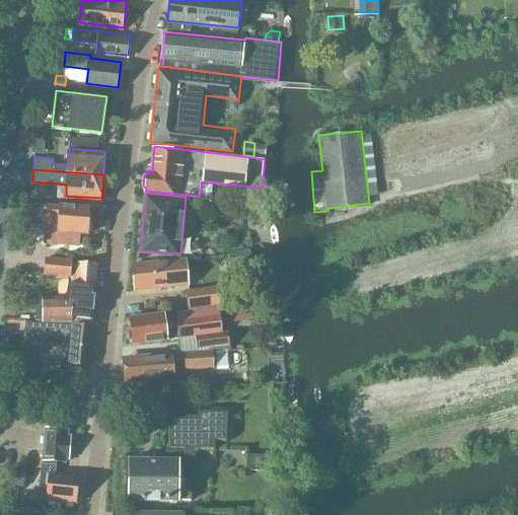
[(88,232),(90,205),(48,202),(47,215),(48,215),(47,231),(51,238),(54,240),(58,241),(79,243),(80,231),(88,232)]
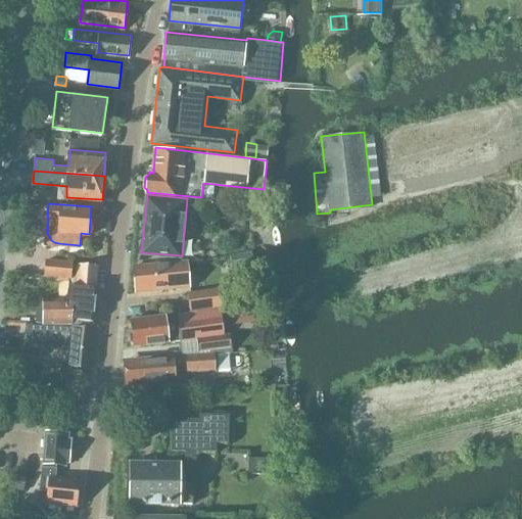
[(267,217),(254,218),(254,226),(267,225),(267,217)]
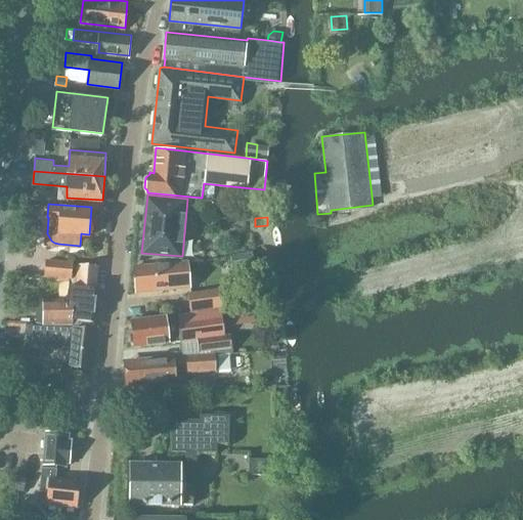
[(235,266),(255,263),(253,251),(233,254),(235,266)]
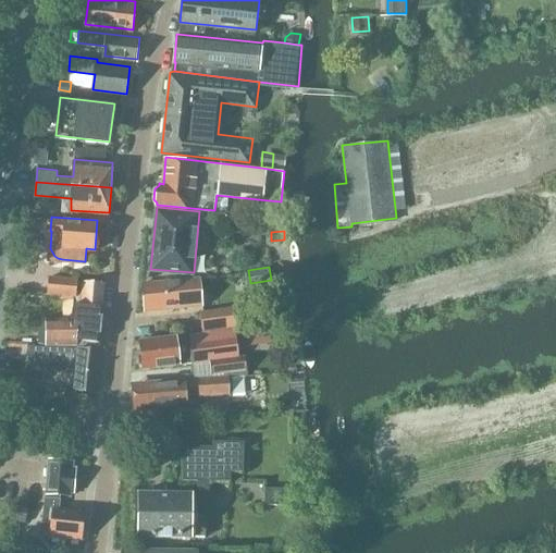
[(75,295),(77,278),(51,274),(49,293),(75,295)]
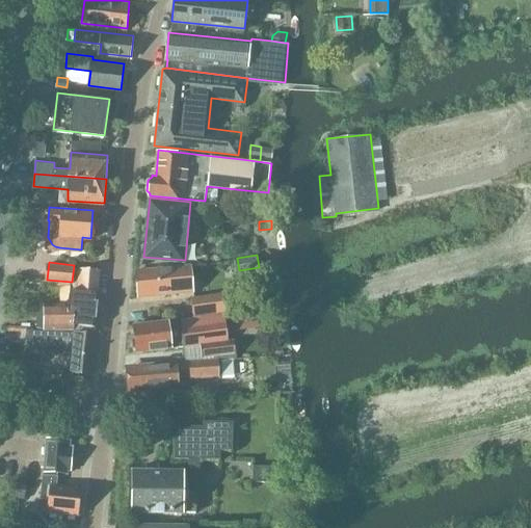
[(138,295),(194,290),(192,264),(136,269),(138,295)]
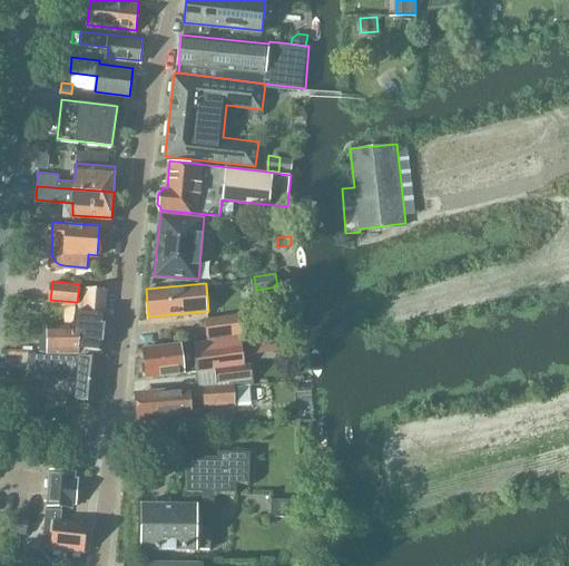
[(76,318),(106,321),(108,288),(86,285),(84,311),(76,310),(76,318)]
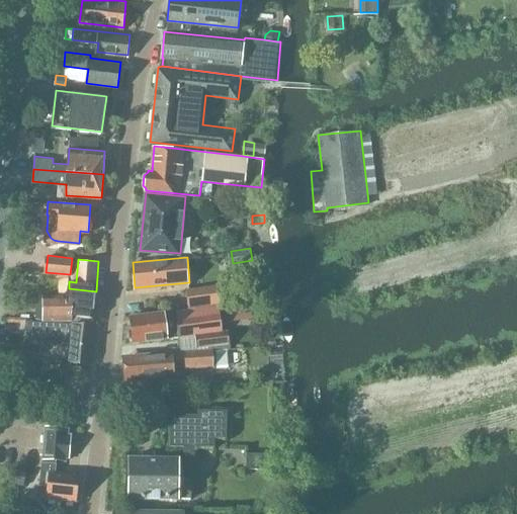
[(93,320),(96,291),(69,288),(68,295),(44,295),(44,302),(36,303),(36,317),(39,318),(44,319),(73,319),(93,320)]
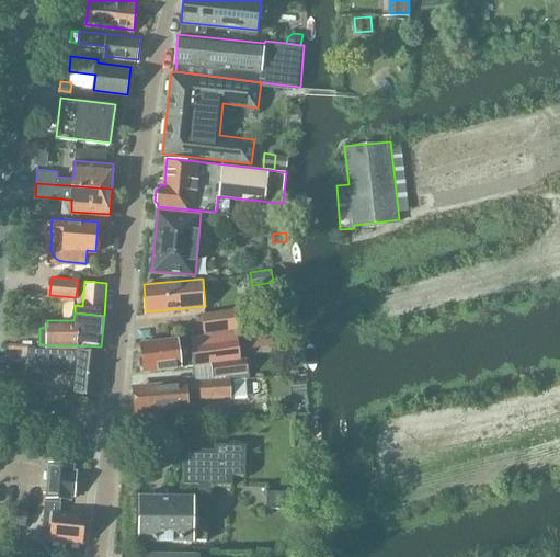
[(214,331),(236,328),(233,314),(212,316),(214,331)]
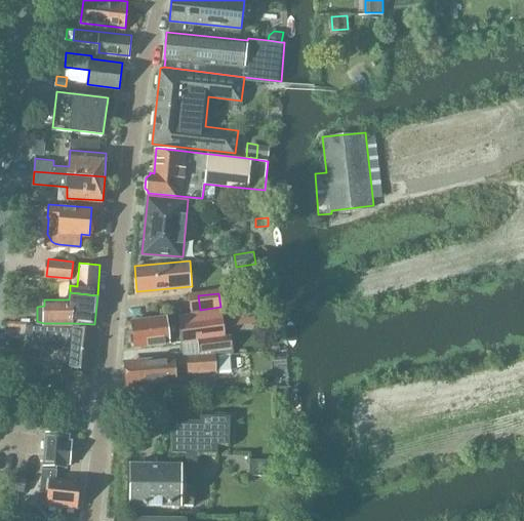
[(132,319),(133,329),(130,333),(131,342),(135,345),(135,346),(208,337),(209,349),(233,347),(232,334),(227,334),(223,309),(132,319)]
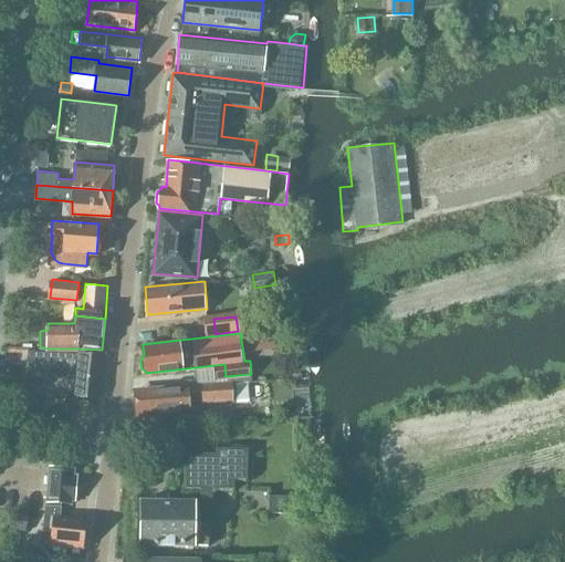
[(100,397),(103,354),(80,352),(30,350),(28,376),(54,377),(55,368),(69,370),(72,366),(80,367),(76,395),(100,397)]
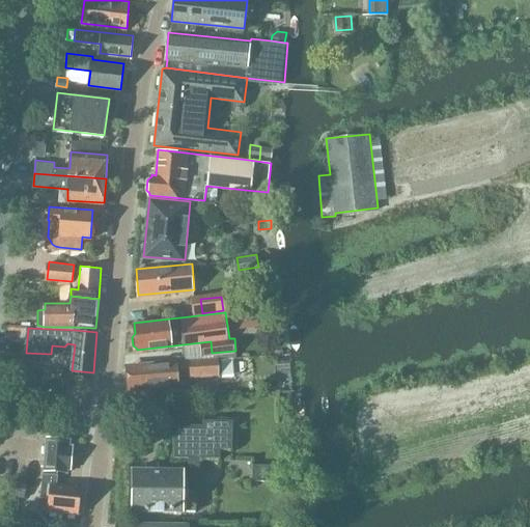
[(180,377),(220,373),(220,372),(233,372),(232,356),(218,357),(128,363),(129,389),(163,387),(163,375),(180,377)]
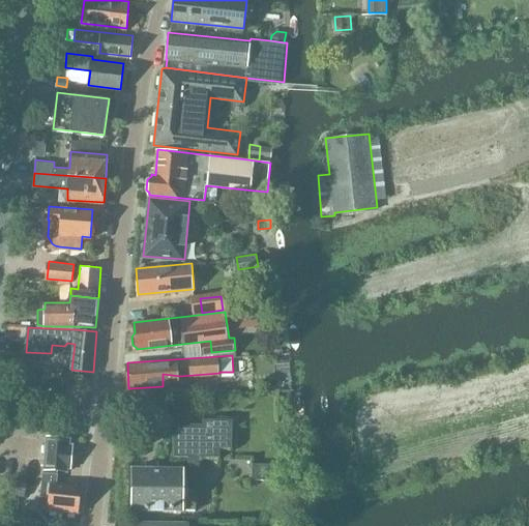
[(19,377),(17,396),(29,397),(31,379),(19,377)]
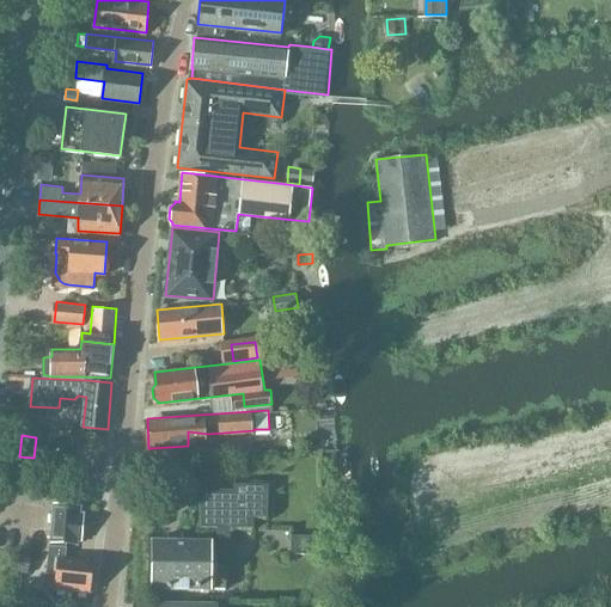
[(269,515),(269,482),(234,482),(234,488),(202,488),(201,526),(218,526),(218,540),(154,539),(154,588),(157,588),(173,588),(213,588),(213,587),(226,587),(227,562),(219,562),(219,551),(230,551),(230,526),(255,526),(255,515),(269,515)]
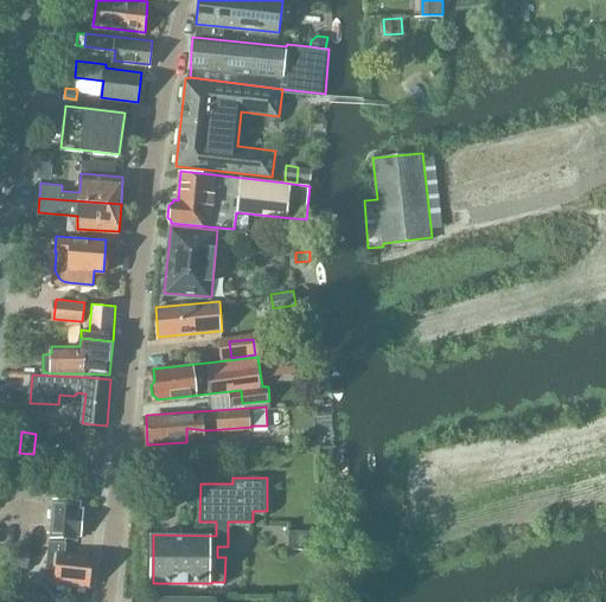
[(51,540),(67,540),(68,536),(80,537),(80,533),(82,533),(84,506),(81,506),(82,499),(55,498),(53,508),(51,540)]
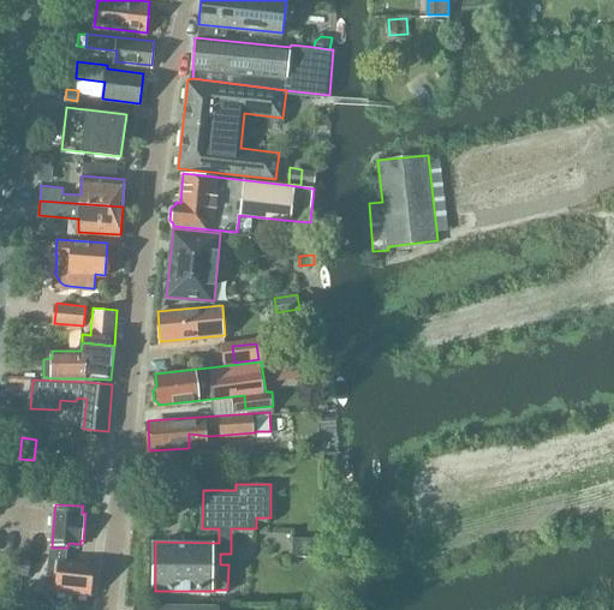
[(294,536),(293,554),(337,555),(337,536),(294,536)]
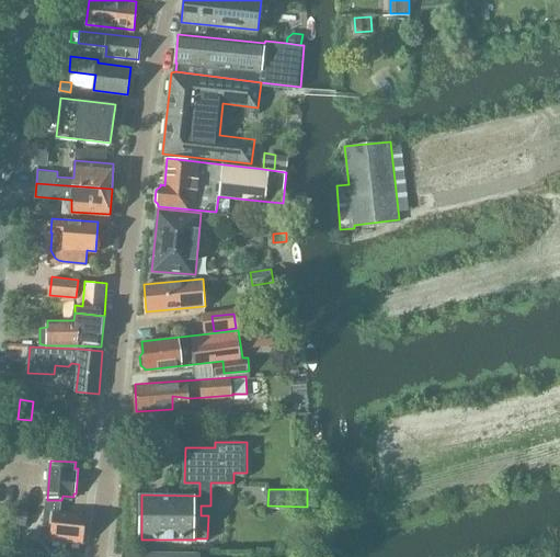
[(45,500),(44,509),(43,524),(52,525),(50,538),(83,542),(87,513),(60,511),(61,500),(47,500),(45,500)]
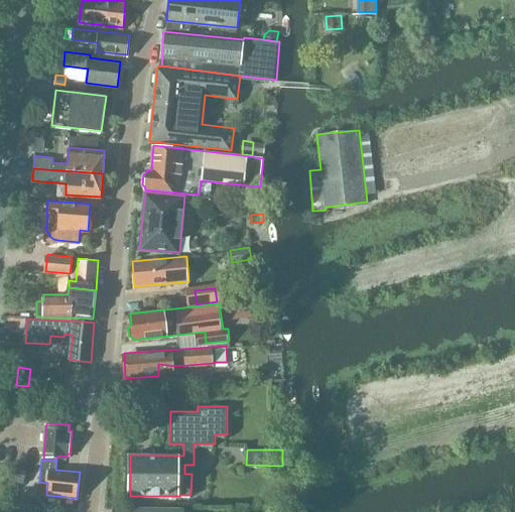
[(24,481),(26,467),(12,466),(10,480),(24,481)]
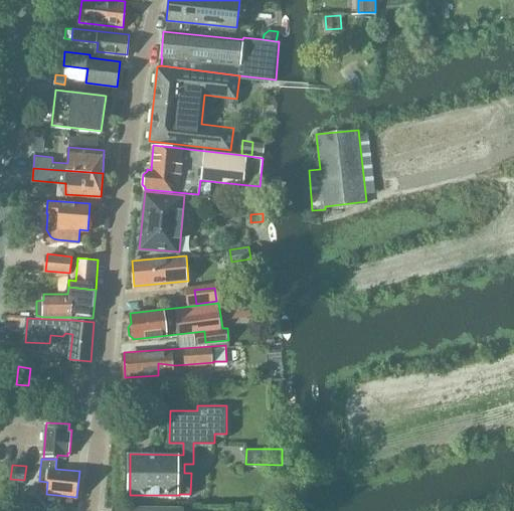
[(132,495),(132,503),(146,503),(146,495),(132,495)]
